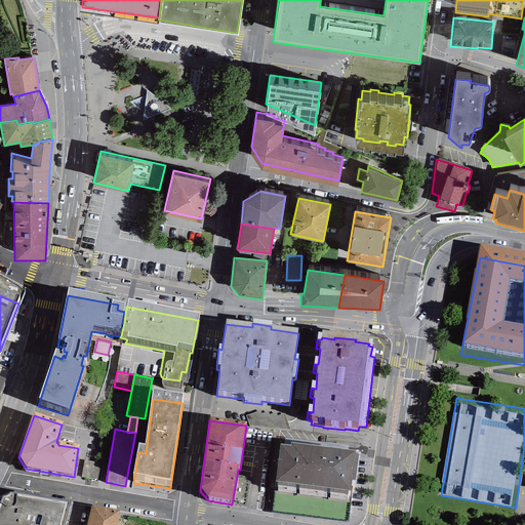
[(351,496),(352,486),(355,486),(359,459),(355,459),(356,457),(291,449),(291,451),(280,450),(276,487),(278,488),(277,492),(295,494),(295,490),(299,490),(298,494),(326,497),(326,494),(330,494),(329,498),(348,500),(348,496),(351,496)]
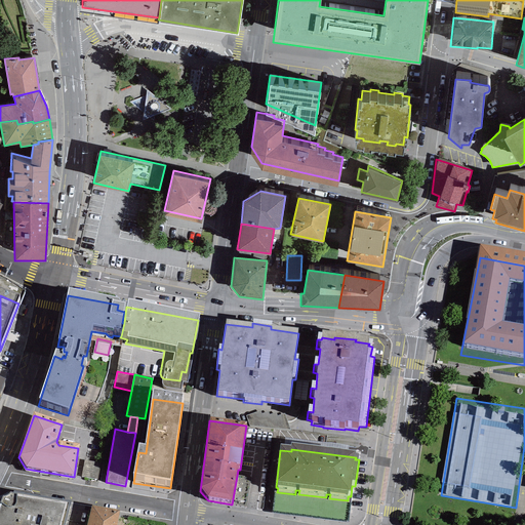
[(87,459),(84,474),(96,476),(99,461),(87,459)]
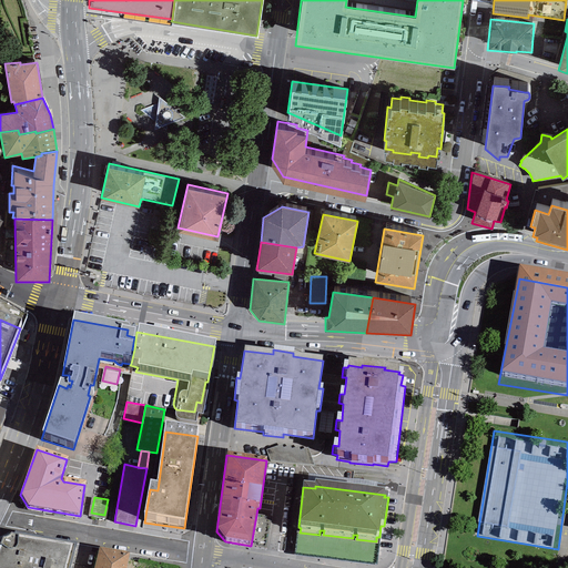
[(18,529),(11,528),(10,528),(9,530),(8,531),(4,533),(2,533),(1,537),(0,536),(0,567),(69,567),(75,541),(72,540),(18,530),(18,529)]
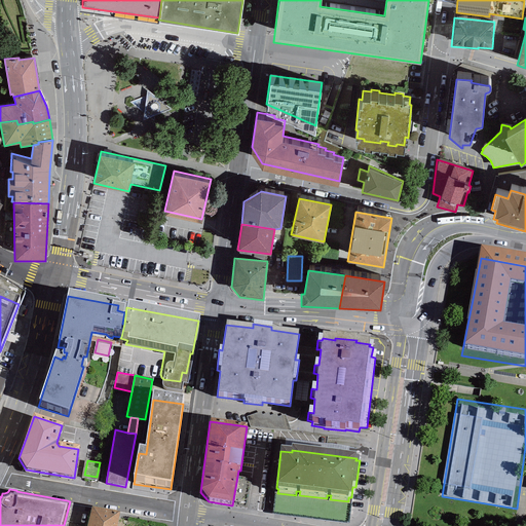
[(117,525),(120,511),(91,506),(86,525),(117,525)]
